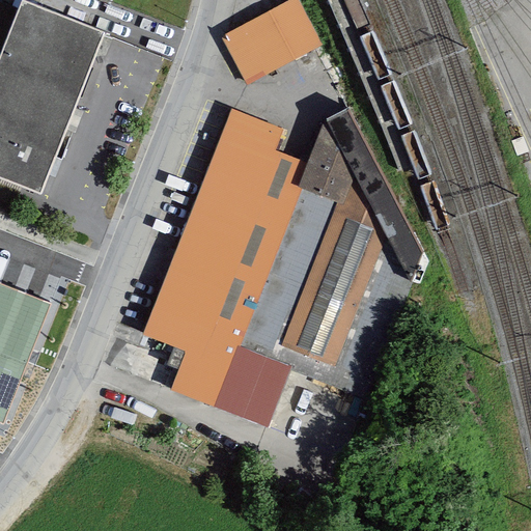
[(106,33),(22,0),(0,55),(0,177),(40,194),(106,33)]
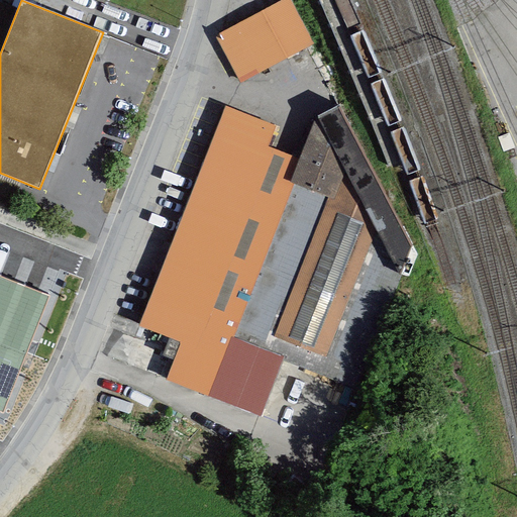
[(290,0),(282,0),(215,35),(240,83),(314,44),(290,0)]
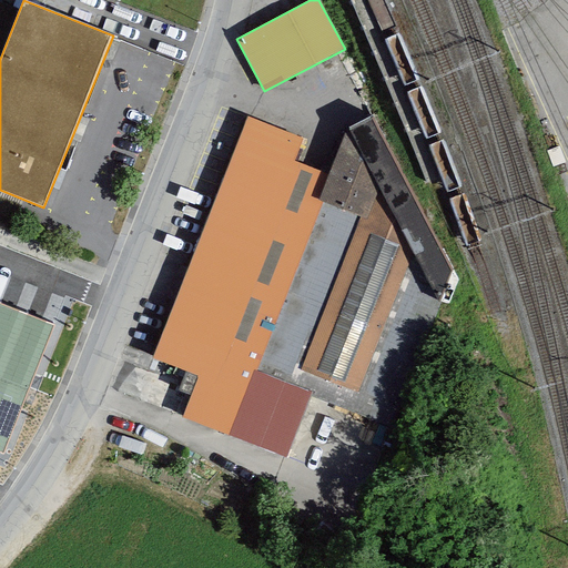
[(374,114),(348,129),(381,189),(414,252),(439,302),(453,271),(374,114)]
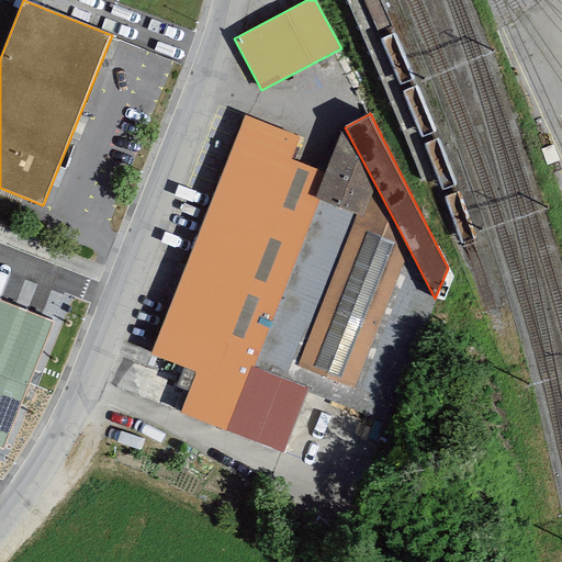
[(301,136),(246,115),(152,355),(197,372),(181,413),(227,431),(319,199),(316,198),(307,194),(317,170),(292,160),(301,136)]
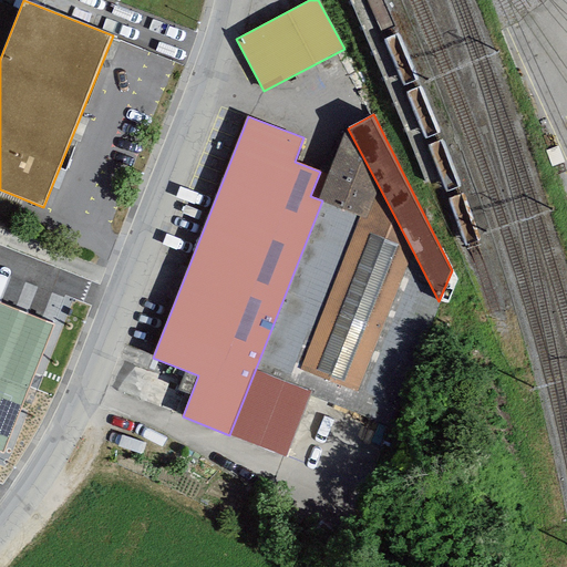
[(380,188),(348,129),(319,199),(322,200),(360,216),(367,218),(380,188)]
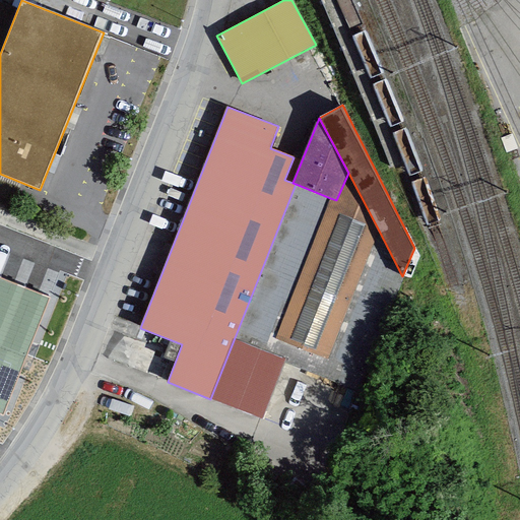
[(379,231),(348,173),(336,200),(330,198),(276,338),(328,360),(379,231)]
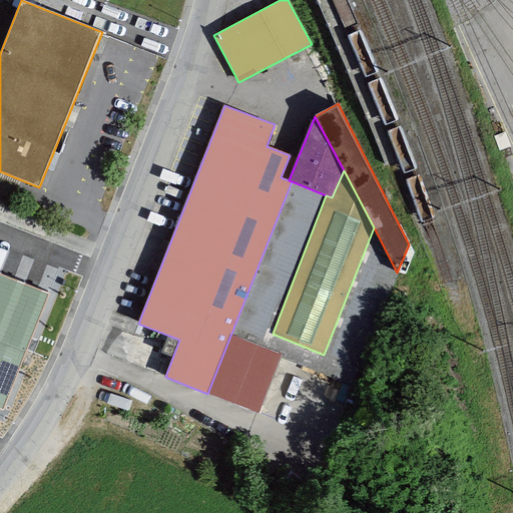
[(49,293),(0,274),(0,407),(3,409),(49,293)]
